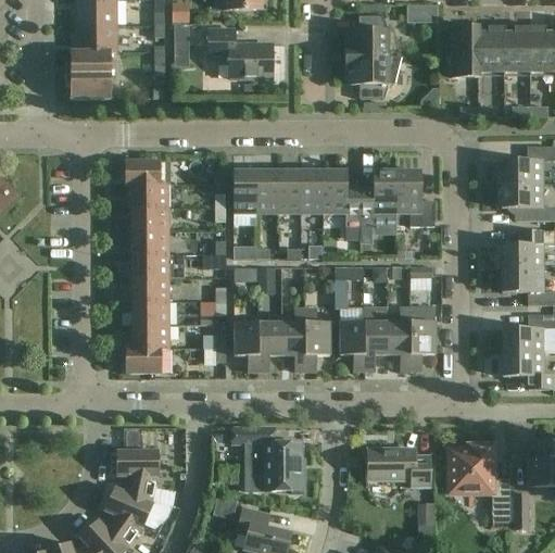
[(75,0),(75,24),(117,23),(116,0),(75,0)]
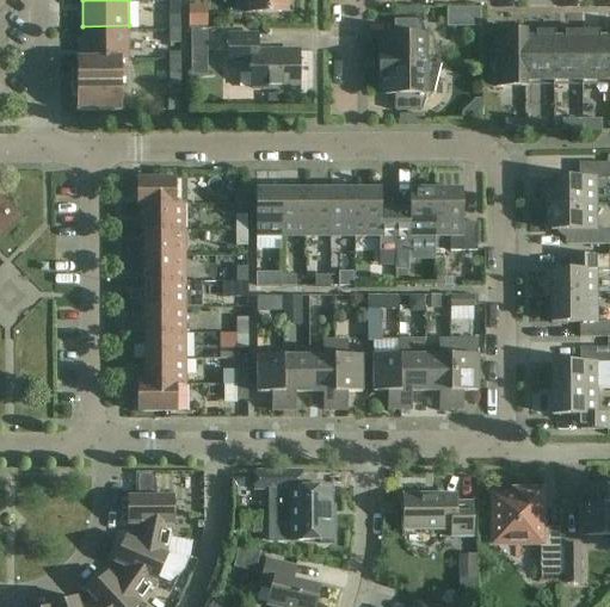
[(246,0),(247,10),(290,10),(289,0),(246,0)]
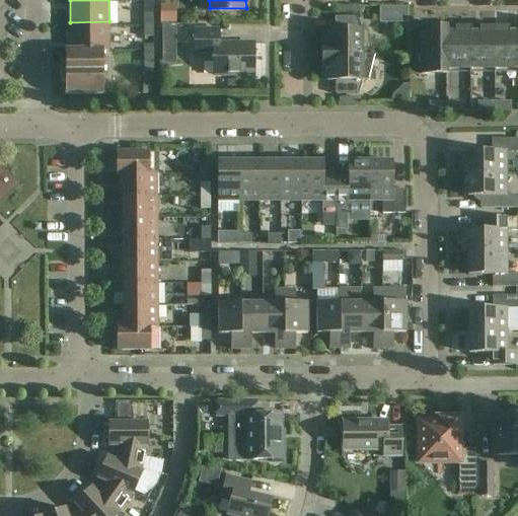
[(175,3),(161,4),(161,21),(176,21),(175,9),(175,3)]
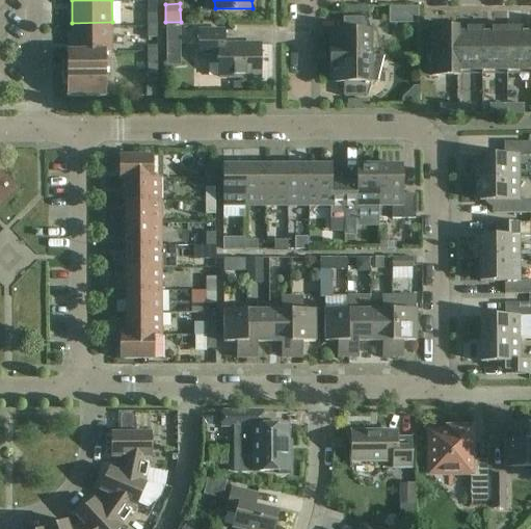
[(423,20),(423,3),(391,4),(391,21),(423,20)]
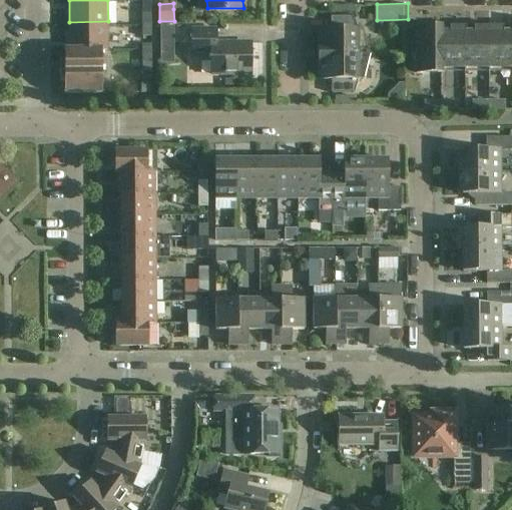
[(151,21),(151,11),(142,11),(143,21),(151,21)]
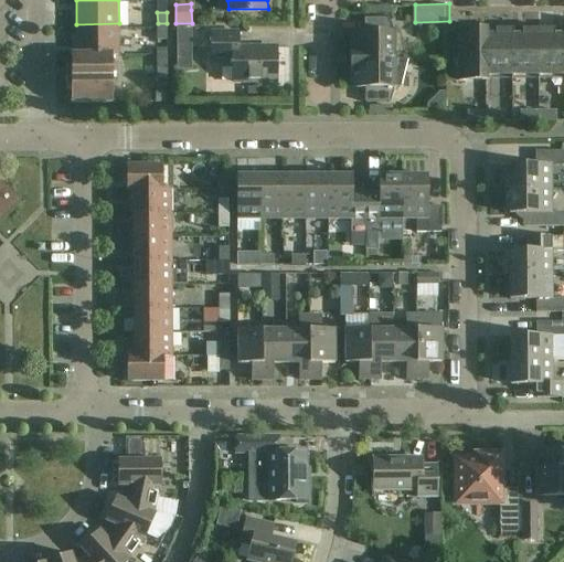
[(358,48),(358,59),(410,57),(407,57),(402,31),(394,31),(391,16),(365,16),(365,31),(352,31),(352,48),(358,48)]
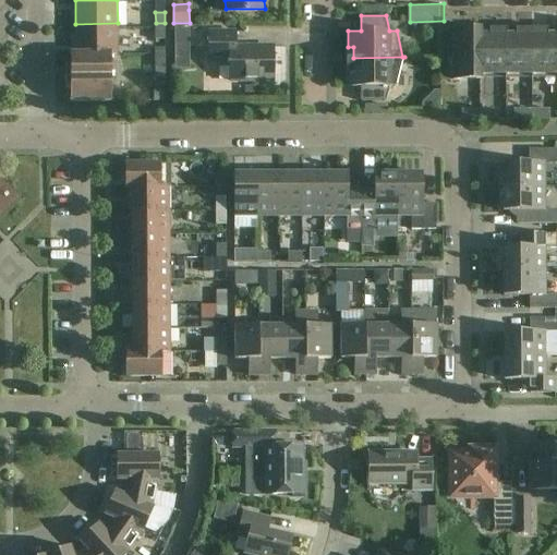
[(75,24),(75,49),(110,49),(110,52),(118,51),(118,23),(75,24)]
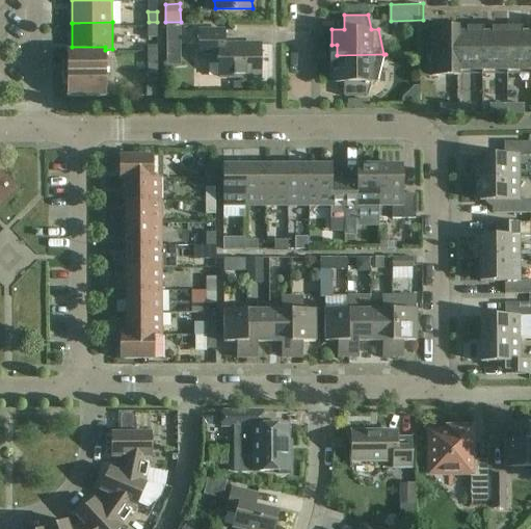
[(157,22),(149,22),(149,35),(157,35),(157,22)]
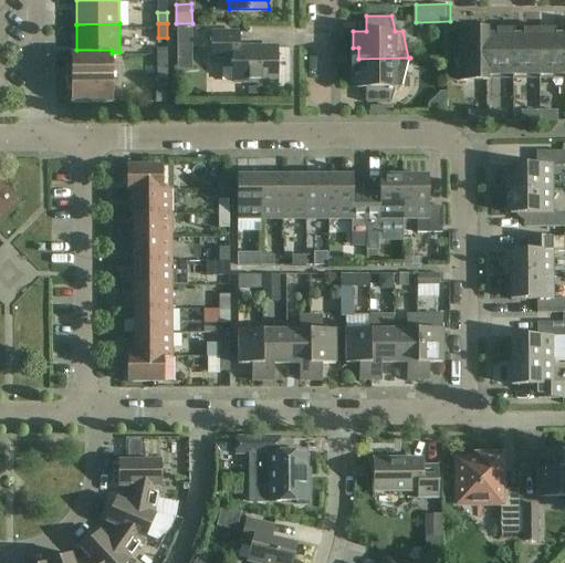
[(179,47),(195,47),(195,28),(179,27),(179,47)]
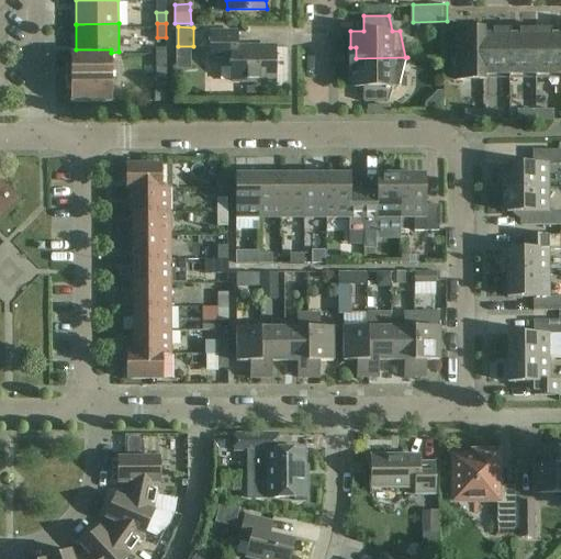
[(509,33),(509,71),(536,71),(536,26),(519,26),(519,33),(509,33)]
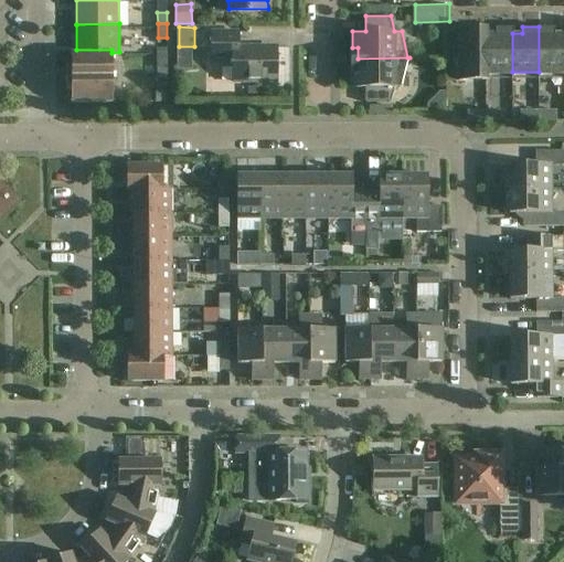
[(563,33),(554,33),(554,27),(539,27),(539,72),(563,72),(563,33)]
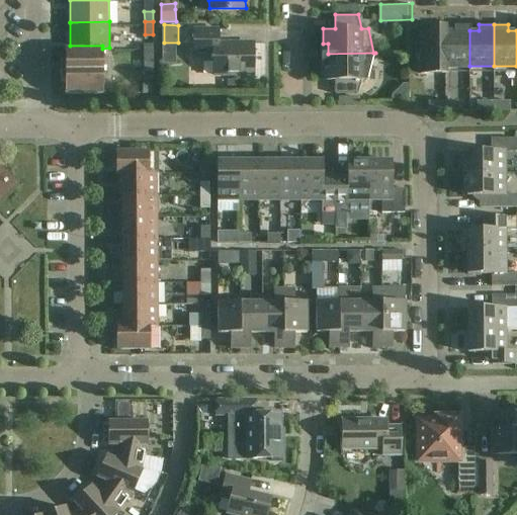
[(446,67),(446,30),(445,25),(431,25),(431,30),(421,30),(421,53),(417,54),(421,66),(421,71),(446,71),(446,67)]
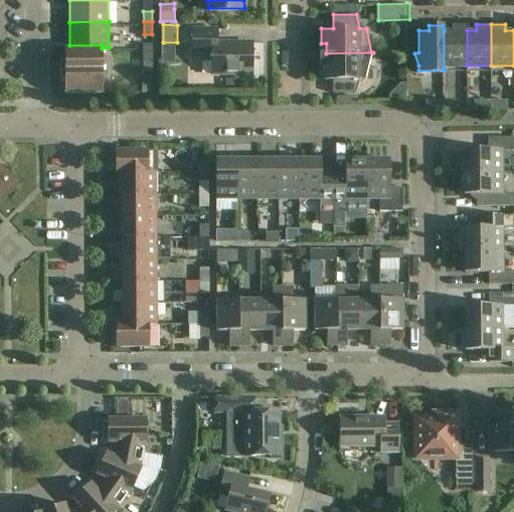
[(467,65),(467,30),(468,25),(452,25),(452,30),(444,30),(444,66),(467,65)]
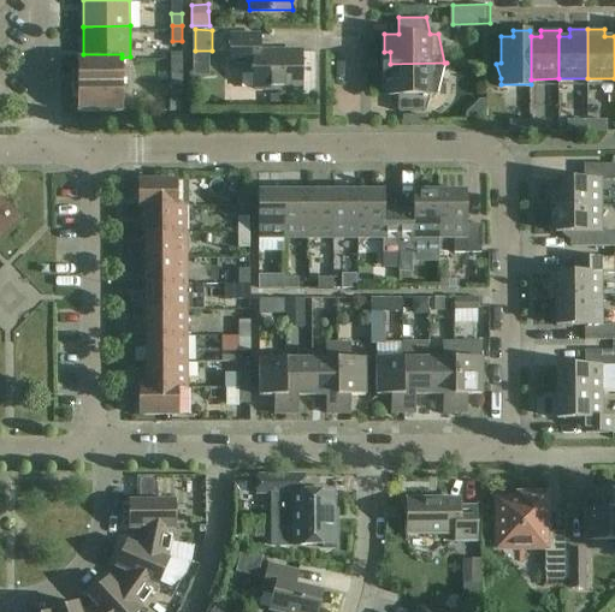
[(261,49),(261,33),(230,33),(231,64),(248,63),(254,69),(254,87),(302,85),(302,49),(261,49)]
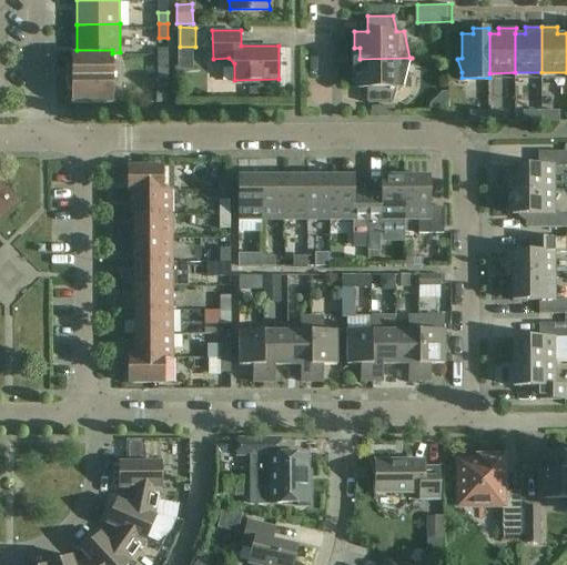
[(168,60),(168,47),(159,47),(159,60),(168,60)]
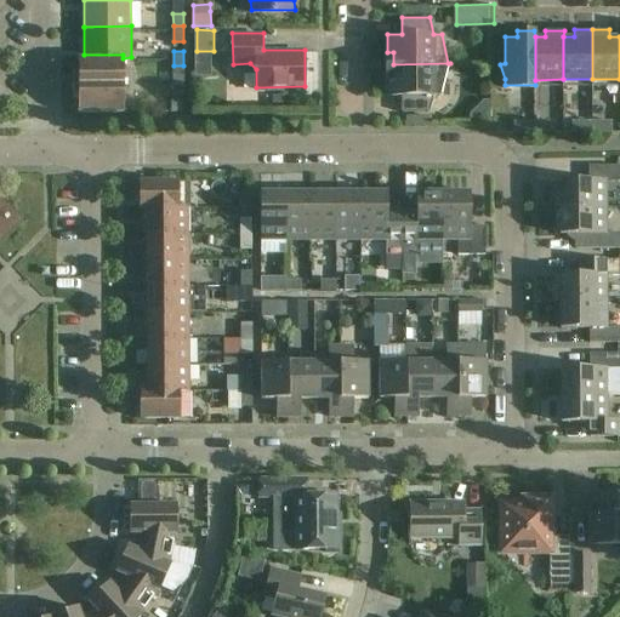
[(80,110),(124,110),(123,58),(123,55),(84,55),(84,56),(79,57),(80,110)]
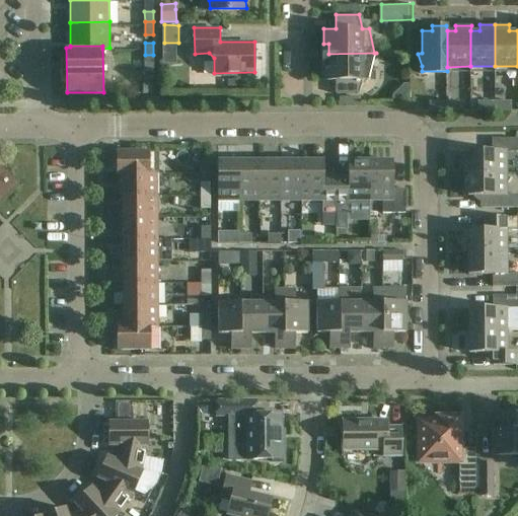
[(376,53),(328,54),(328,63),(323,63),(323,78),(336,78),(336,91),(359,91),(363,78),(369,78),(374,54),(376,54),(376,53)]
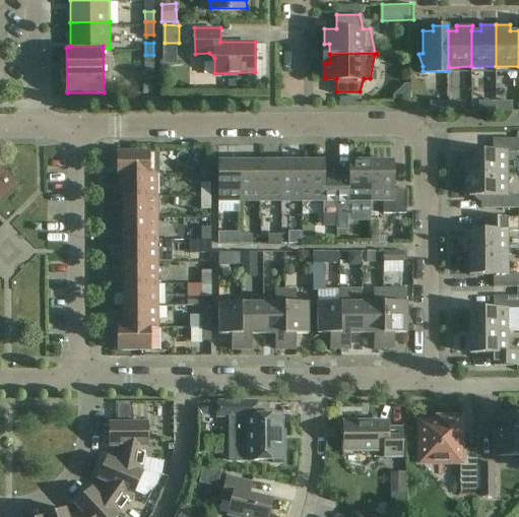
[(153,55),(145,55),(145,67),(154,67),(153,55)]
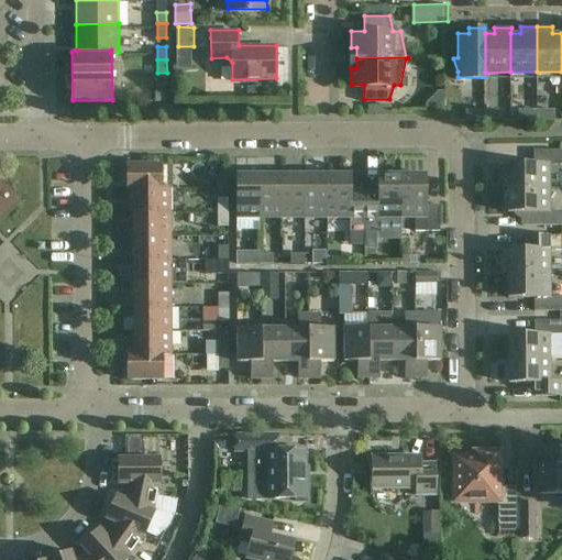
[(167,73),(157,73),(157,86),(167,86),(167,73)]
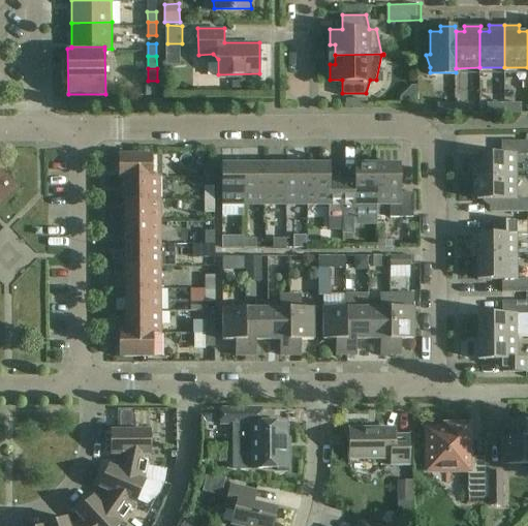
[(157,93),(157,83),(146,83),(147,93),(157,93)]
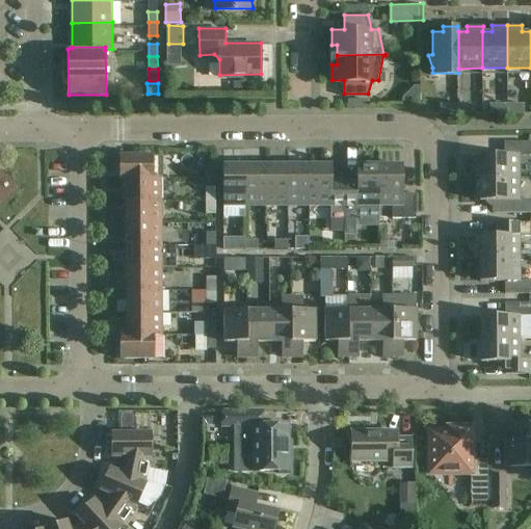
[(507,111),(507,102),(490,102),(490,111),(507,111)]
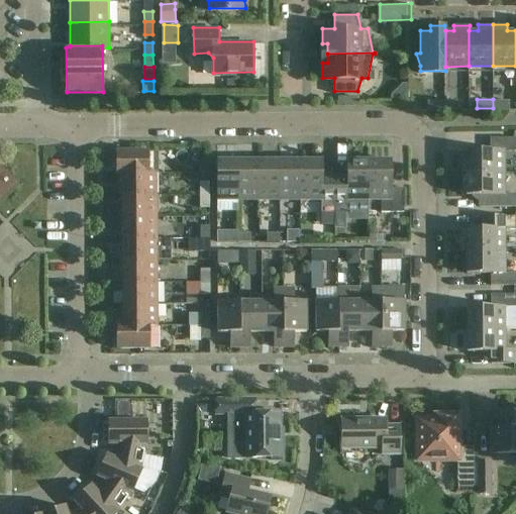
[(510,108),(510,99),(493,99),(493,108),(510,108)]
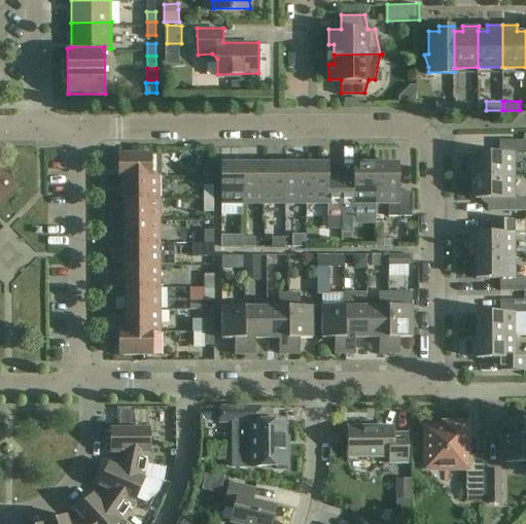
[(454,110),(454,102),(436,102),(436,111),(454,110)]
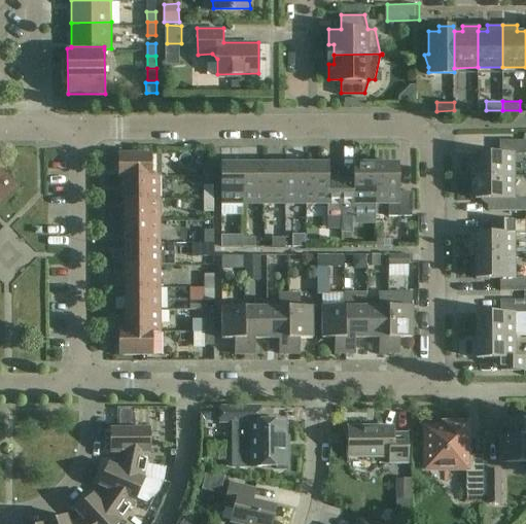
[(470,110),(470,102),(454,102),(454,110),(470,110)]
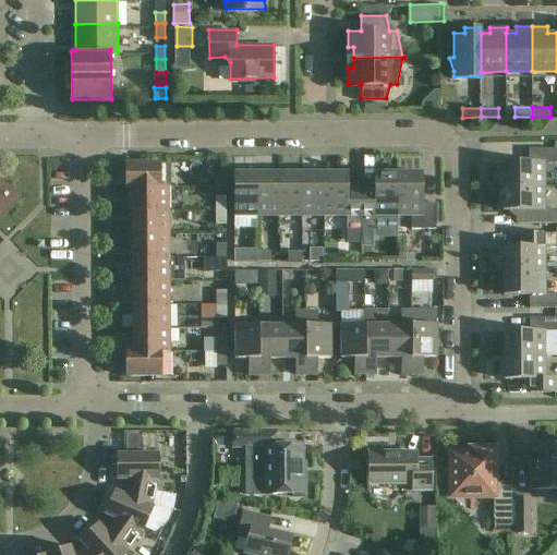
[(556,147),(551,147),(529,147),(529,160),(504,160),(504,184),(545,184),(544,161),(556,161),(556,147)]
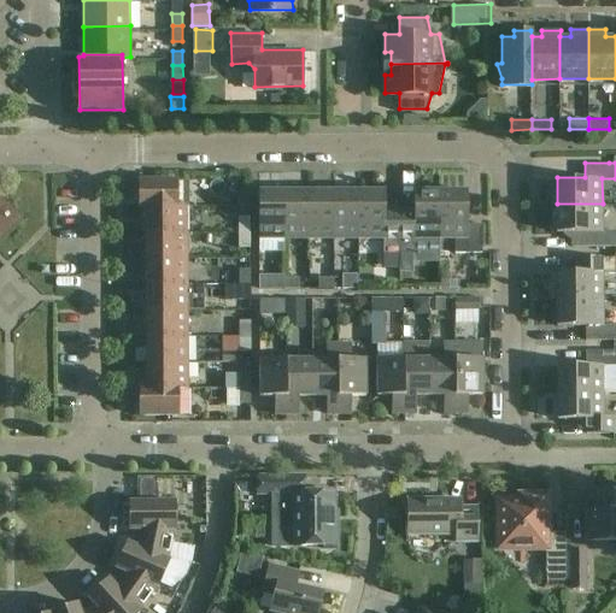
[(177,204),(177,177),(139,177),(139,205),(146,205),(177,204)]
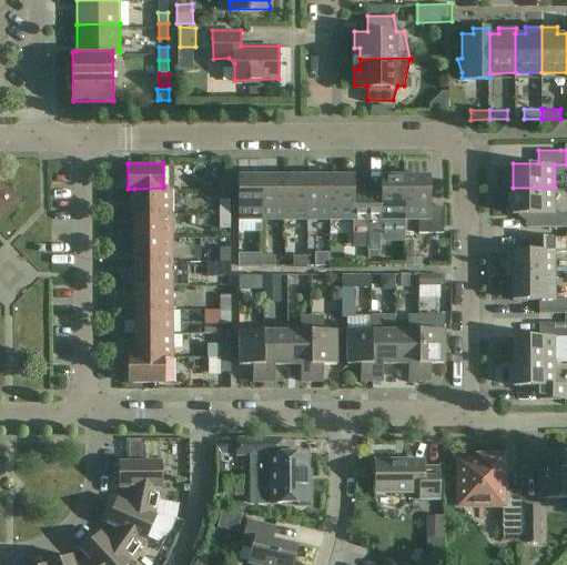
[(230,188),(230,174),(220,174),(220,188),(230,188)]
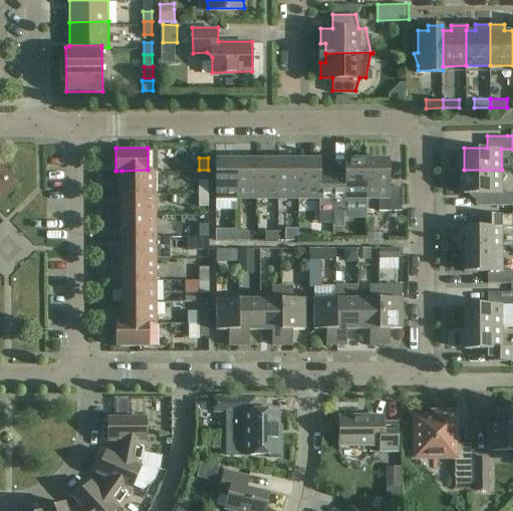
[(237,159),(237,197),(257,197),(257,158),(237,159)]
